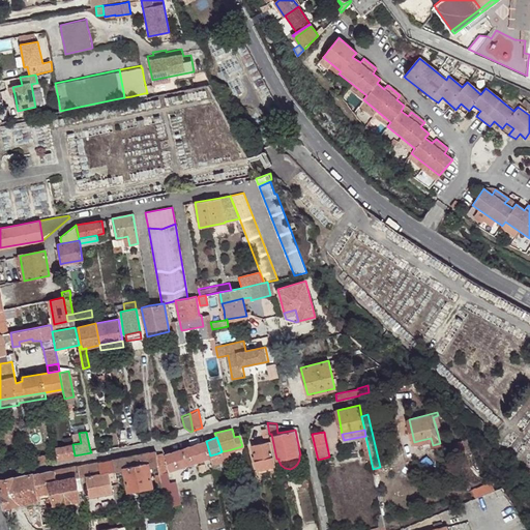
[(423,447),(433,445),(431,438),(421,440),(423,447)]
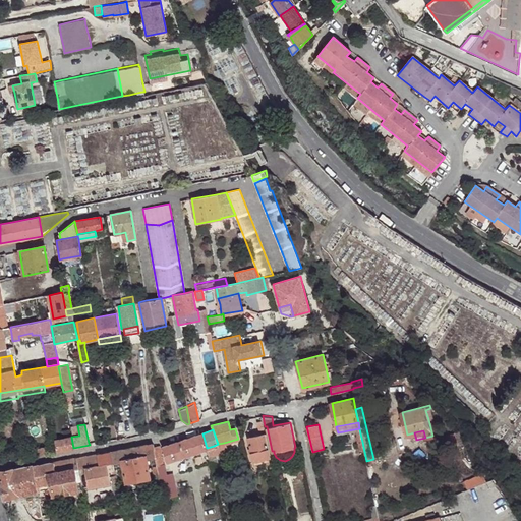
[(454,431),(446,435),(448,440),(449,444),(458,441),(457,438),(454,431)]
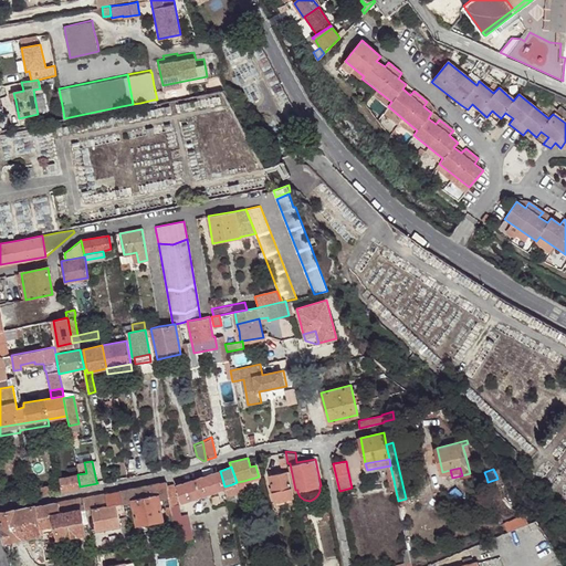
[(224,486),(220,471),(177,484),(182,501),(224,486)]
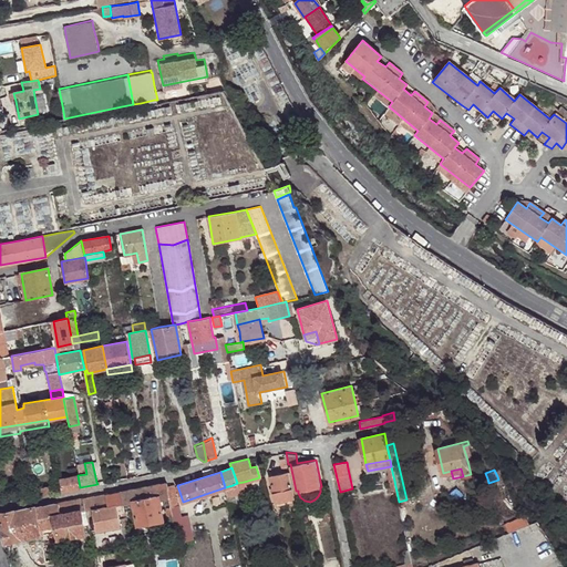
[(274,492),(291,487),(289,472),(270,476),(274,492)]
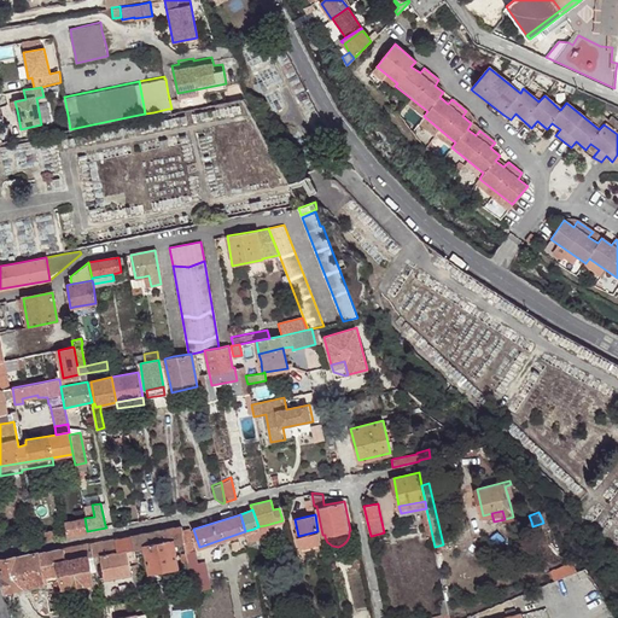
[(68,535),(87,531),(85,518),(65,522),(68,535)]
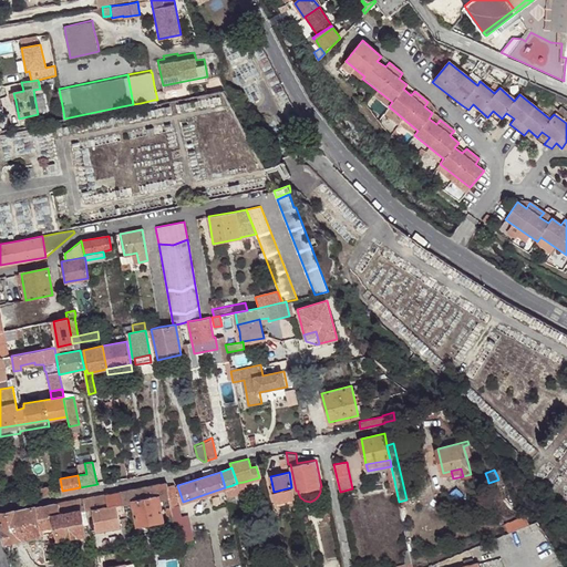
[(167,482),(122,491),(124,504),(134,502),(135,507),(138,523),(164,518),(161,497),(164,497),(169,496),(167,486),(167,482)]
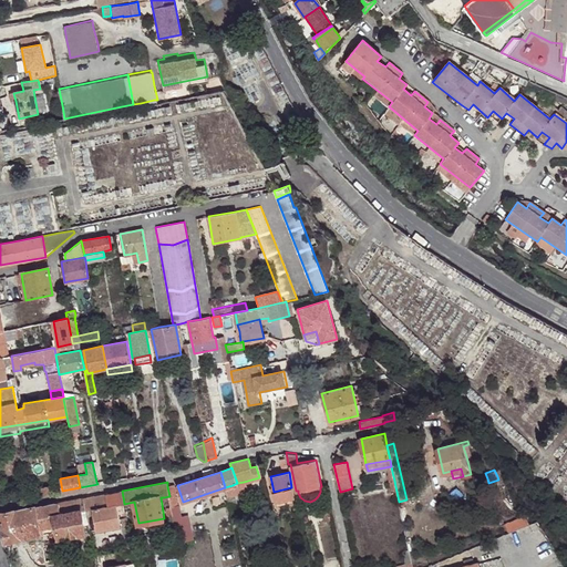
[(233,485),(225,487),(227,495),(245,490),(244,482),(237,483),(233,485)]
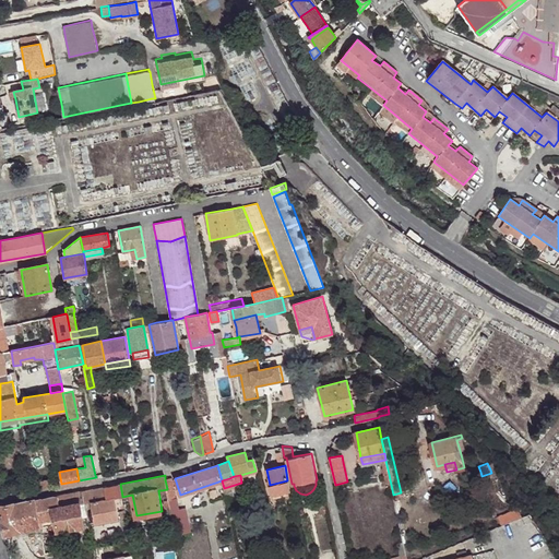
[(171,477),(165,479),(167,489),(171,511),(178,510),(174,486),(171,477)]
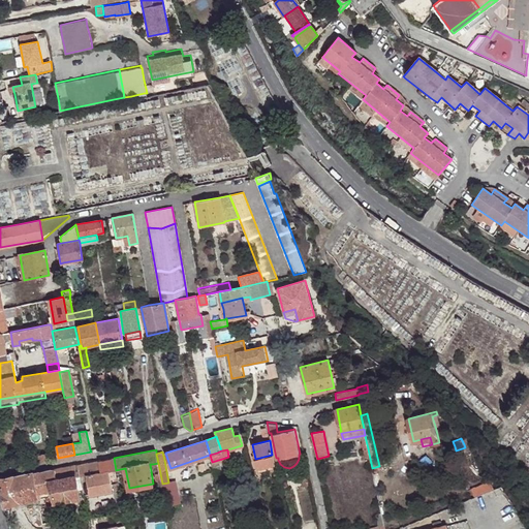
[(31,456),(32,463),(48,460),(45,453),(31,456)]
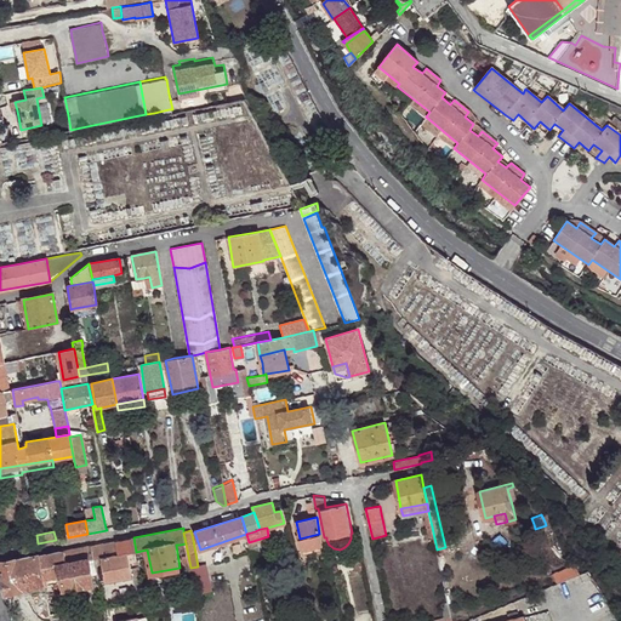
[(323,546),(319,534),(300,539),(302,551),(323,546)]
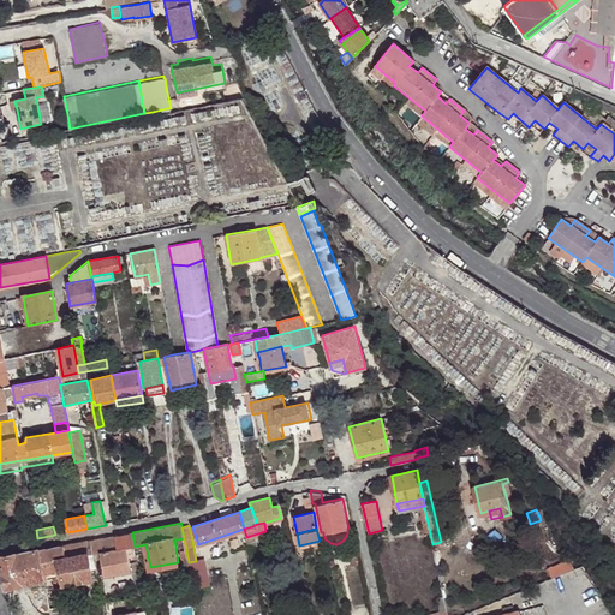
[(132,532),(115,536),(118,549),(127,548),(135,547),(132,532)]
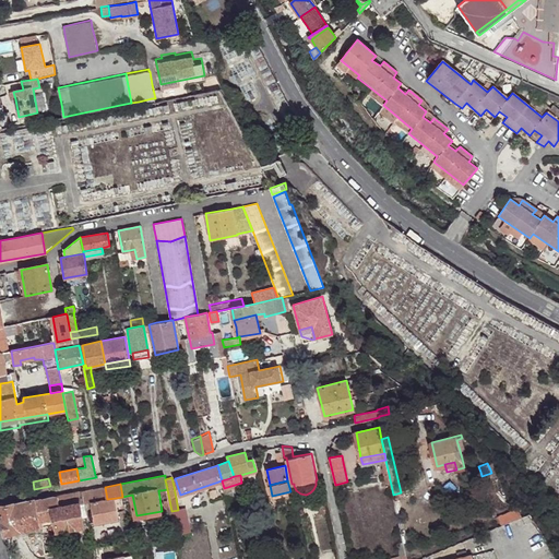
[(84,503),(84,504),(92,502),(95,524),(120,520),(118,511),(116,498),(107,499),(105,487),(82,490),(84,503)]
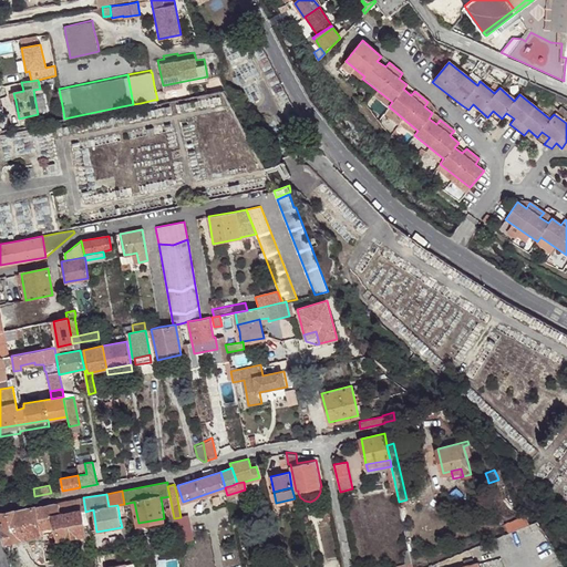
[(169,496),(164,497),(168,526),(175,525),(174,518),(169,496)]
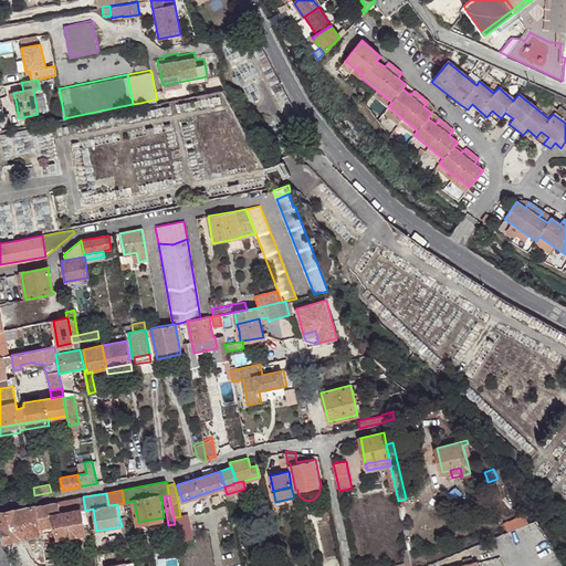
[(83,496),(49,503),(51,515),(55,515),(59,537),(85,532),(81,511),(85,511),(85,510),(83,496)]
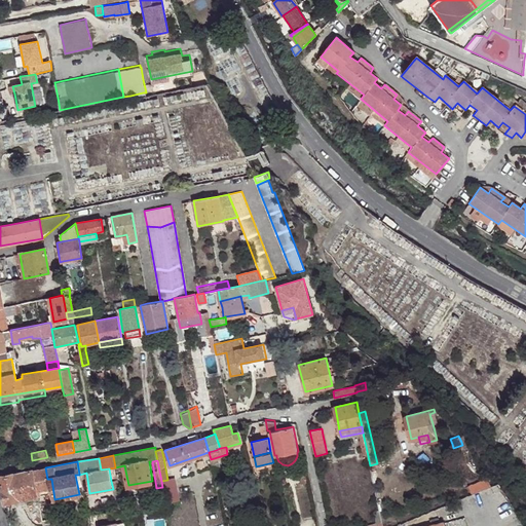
[(45,467),(32,471),(36,496),(38,495),(42,495),(41,490),(45,489),(49,489),(47,479),(45,467)]
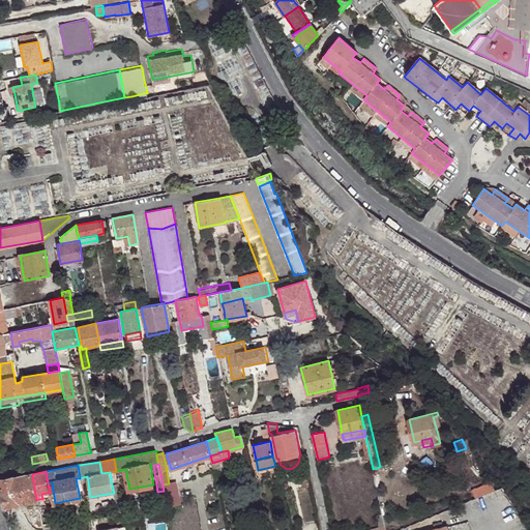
[(32,474),(0,480),(4,502),(5,505),(36,500),(32,474)]
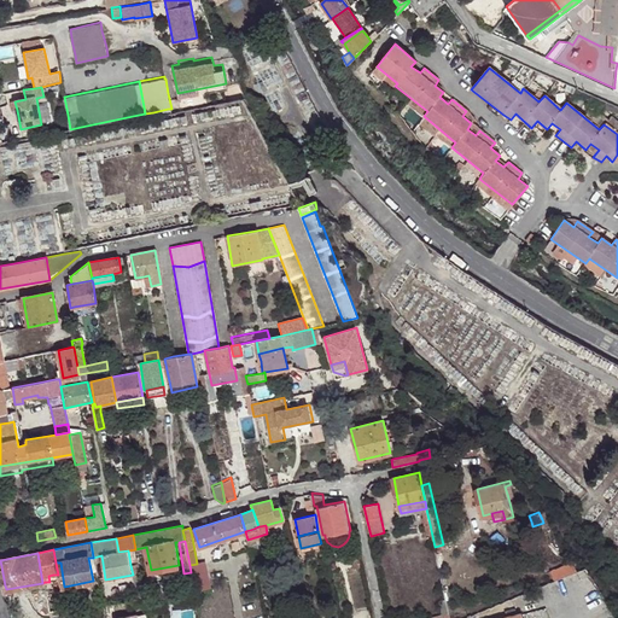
[(354,604),(367,601),(356,555),(343,559),(354,604)]
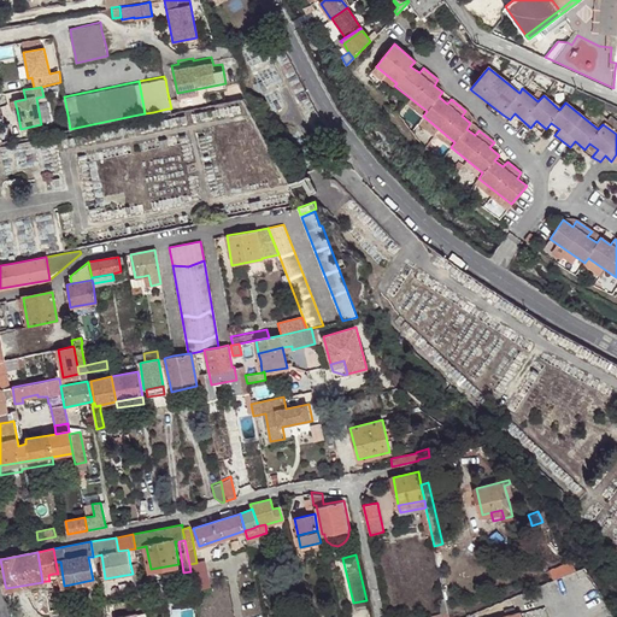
[(553,580),(577,570),(573,559),(548,570),(553,580)]
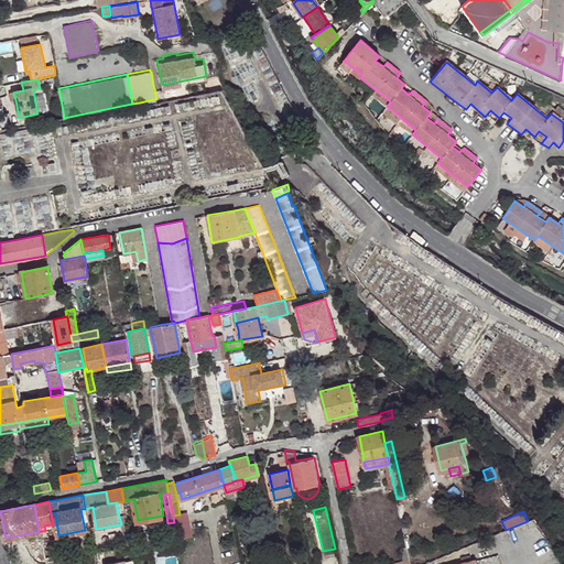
[(173,516),(174,522),(174,524),(174,527),(188,524),(187,513),(180,514),(173,516)]
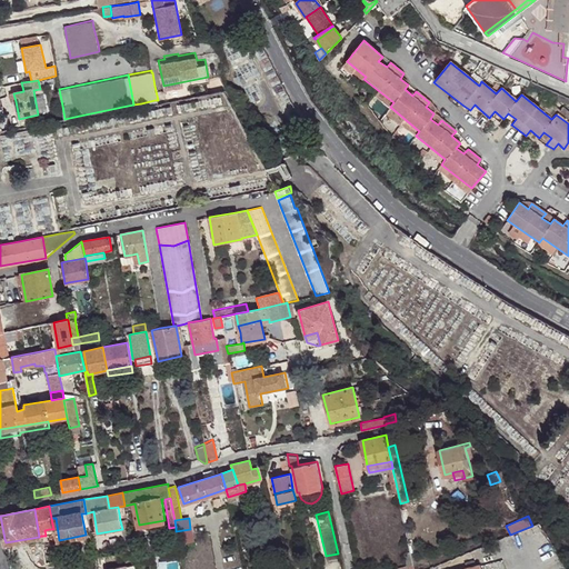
[(176,531),(176,529),(175,529),(171,532),(169,537),(169,541),(171,546),(175,548),(180,549),(178,540),(176,531)]
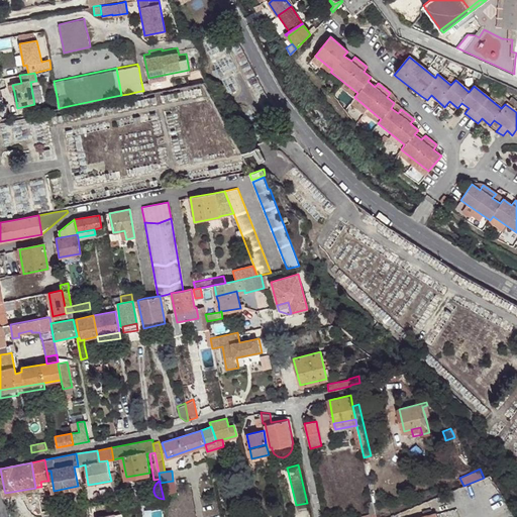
[(173,481),(160,483),(162,491),(175,489),(173,481)]
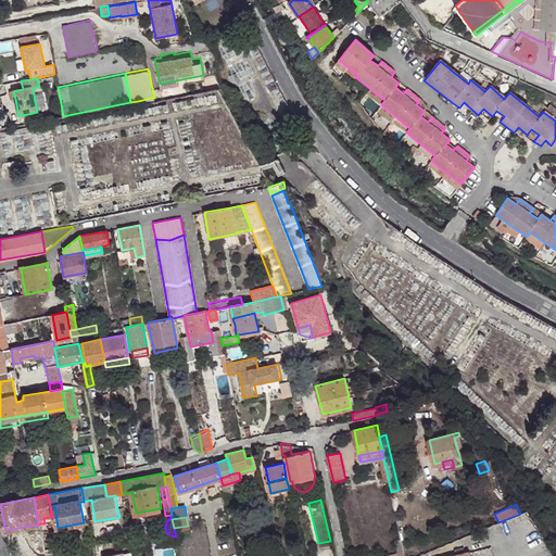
[(84,522),(58,528),(60,535),(85,531),(84,522)]
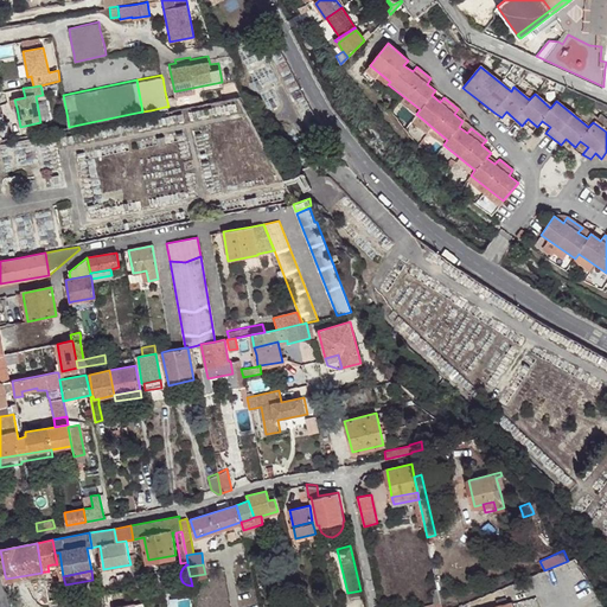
[(145,574),(140,573),(144,593),(147,590),(149,587),(151,581),(148,577),(145,574)]
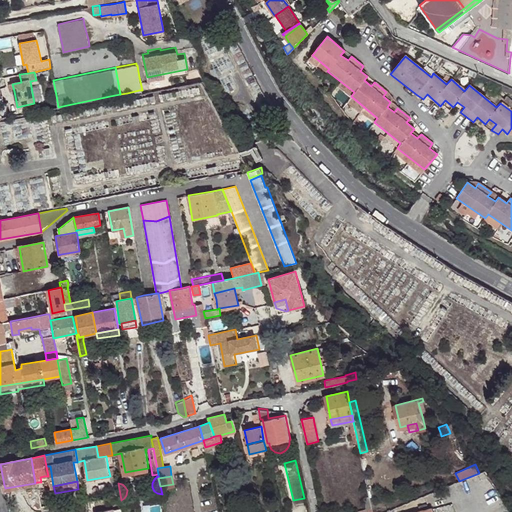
[(364,510),(371,508),(369,495),(361,497),(364,510)]
